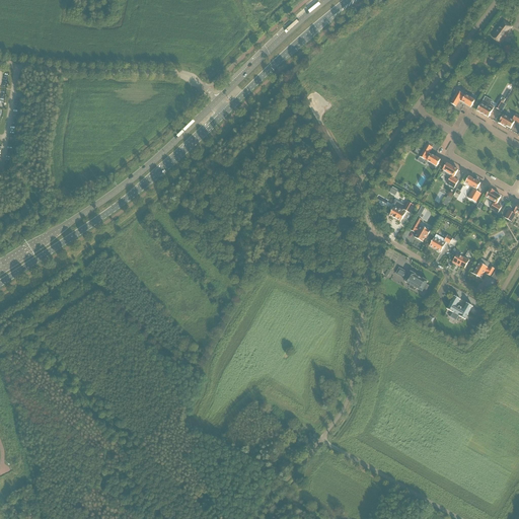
[(492,38),(496,41),(500,43),(504,38),(505,38),(507,33),(507,32),(511,27),(504,21),(492,38)]
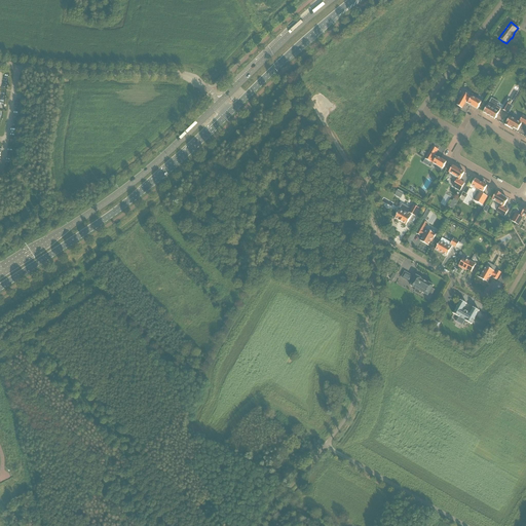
[(520,50),(516,57),(523,60),(525,54),(520,50)]
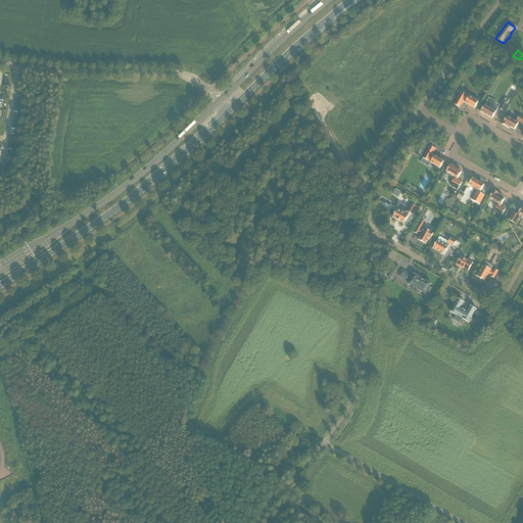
[(509,59),(504,66),(508,69),(513,61),(509,59)]
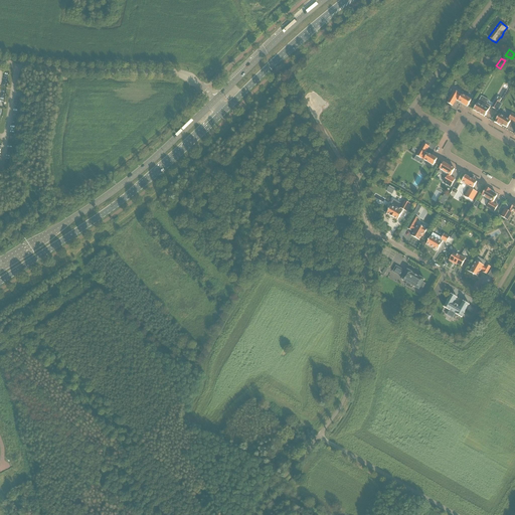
[(468,107),(471,101),(462,95),(462,96),(459,95),(460,94),(455,91),(447,103),(453,106),(457,99),(459,100),(458,102),(468,107)]
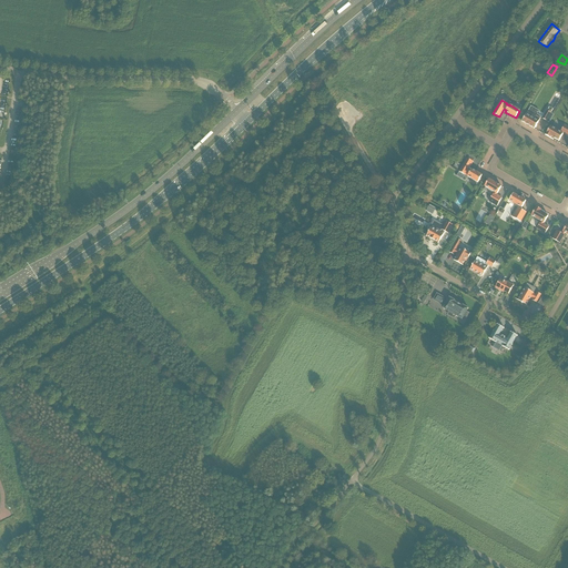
[(526,114),(521,122),(535,129),(540,119),(541,117),(529,110),(526,114)]
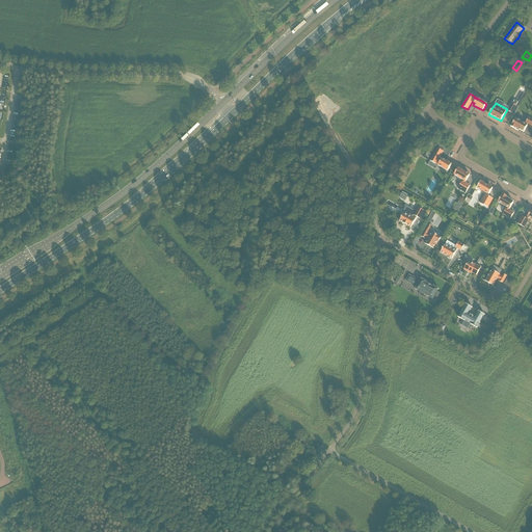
[(511,127),(515,129),(515,128),(524,132),(527,126),(528,125),(531,127),(531,118),(529,117),(525,123),(526,124),(525,125),(515,118),(511,127)]
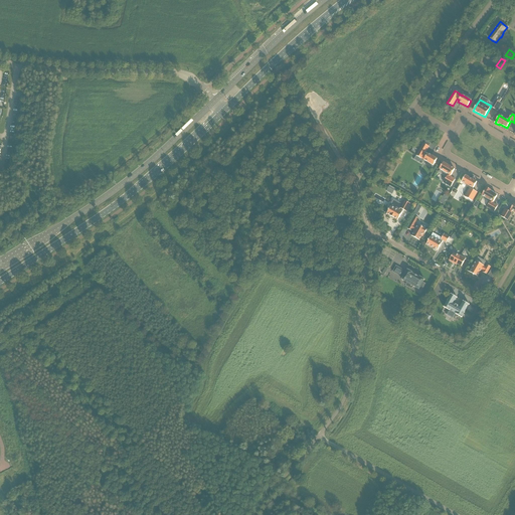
[(434,166),(437,159),(425,152),(428,147),(423,144),(416,156),(421,159),(421,158),(424,160),(423,160),(434,166)]
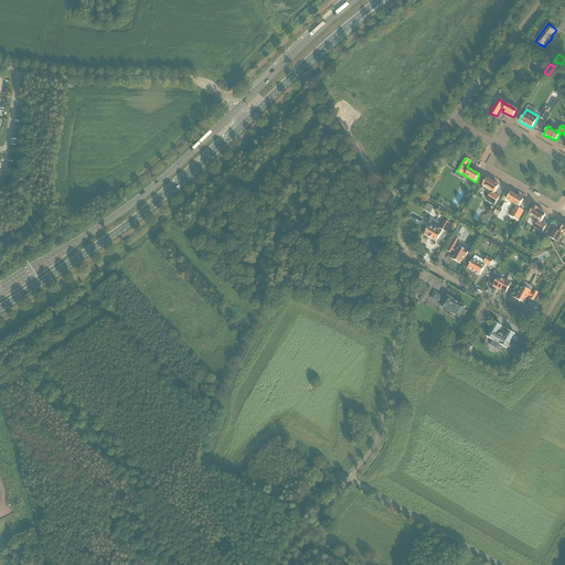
[(494,205),(499,196),(493,193),(494,193),(499,185),(486,179),(482,185),(492,191),(491,192),(487,200),(494,205)]
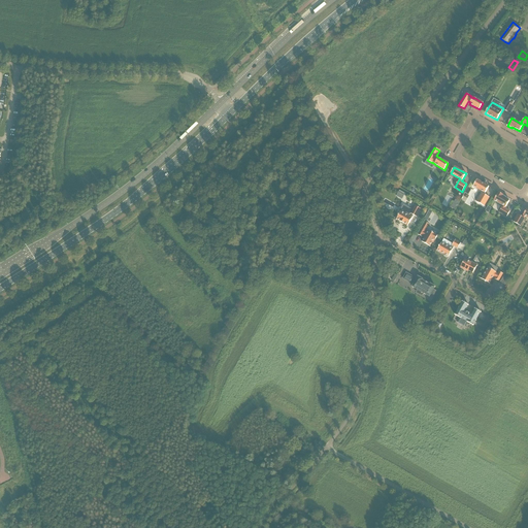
[(489,187),(477,180),(473,187),(483,192),(482,193),(476,202),(484,206),(489,197),(484,194),(485,193),(485,194),(489,187)]
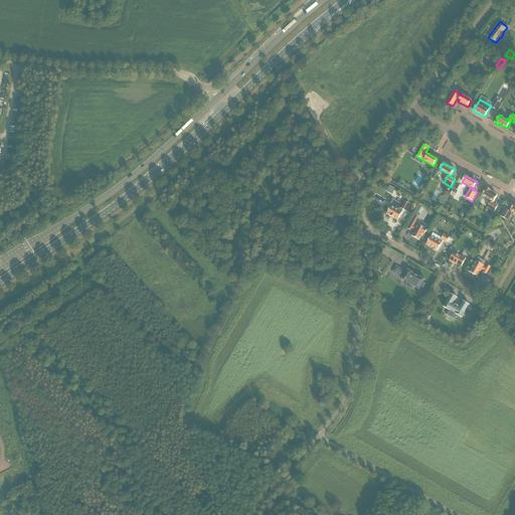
[(494,211),(498,206),(493,203),(493,202),(497,196),(490,191),(491,190),(486,188),(482,195),(491,201),(491,202),(490,201),(487,207),(494,211)]
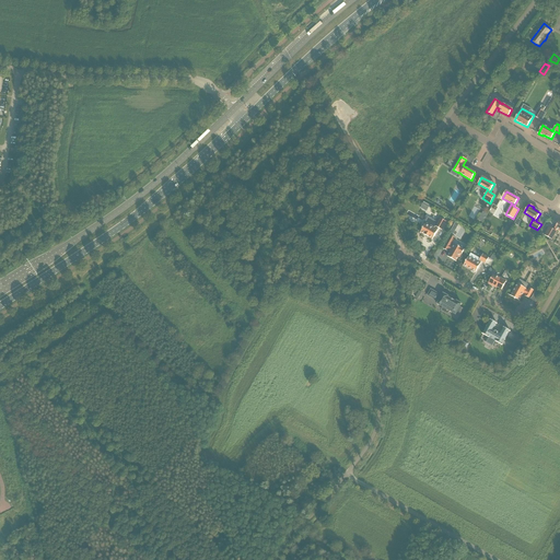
[(420,233),(421,233),(432,240),(439,229),(442,231),(447,222),(440,218),(436,223),(428,218),(424,223),(426,224),(423,228),(422,228),(422,229),(422,230),(420,233)]
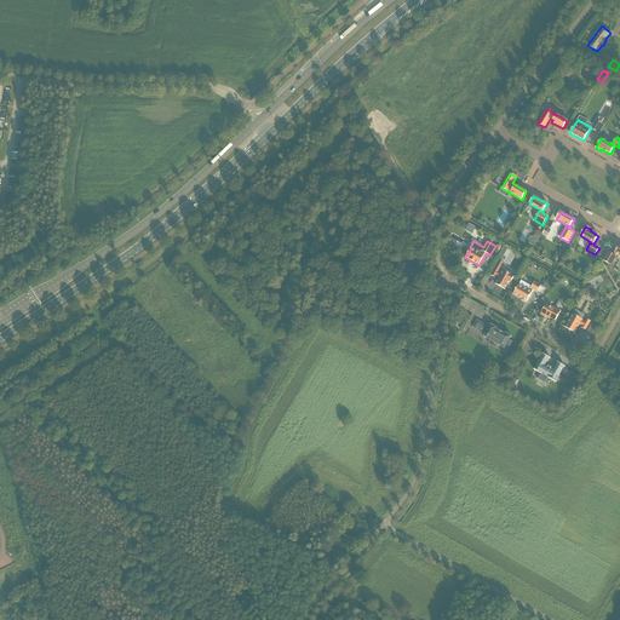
[(619,246),(614,253),(614,256),(608,252),(603,260),(612,265),(616,257),(616,254),(619,256),(619,246)]
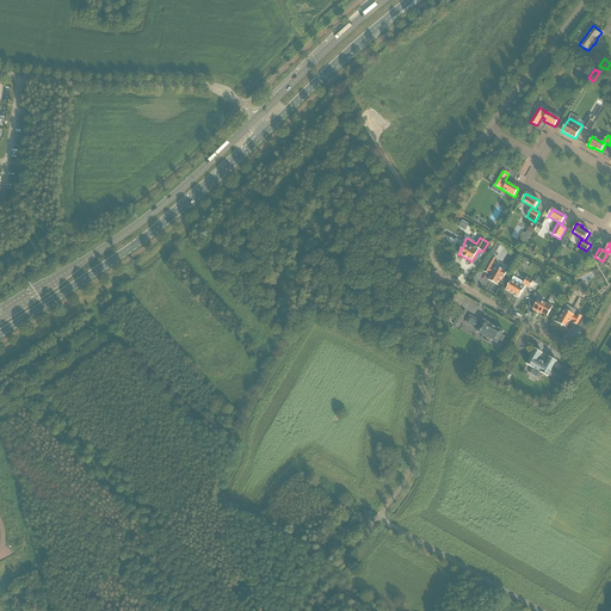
[(500,281),(501,279),(500,279),(501,277),(504,278),(506,273),(501,270),(500,269),(499,269),(495,267),(494,270),(492,269),(497,259),(492,257),(483,272),(488,275),(489,272),(492,275),(488,281),(498,285),(500,281)]
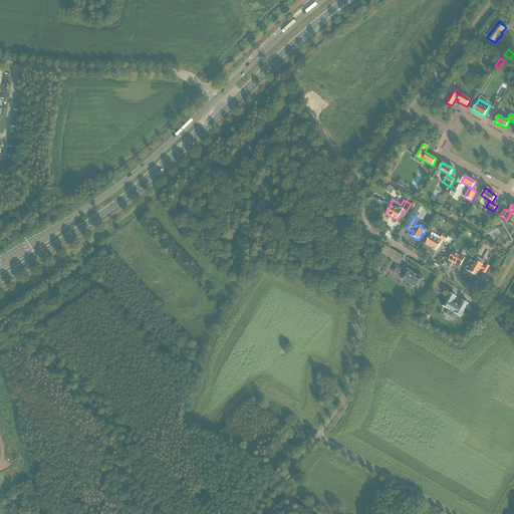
[(437,250),(441,242),(442,240),(446,242),(449,237),(443,234),(440,239),(439,238),(438,240),(430,236),(428,239),(427,241),(426,244),(437,250)]
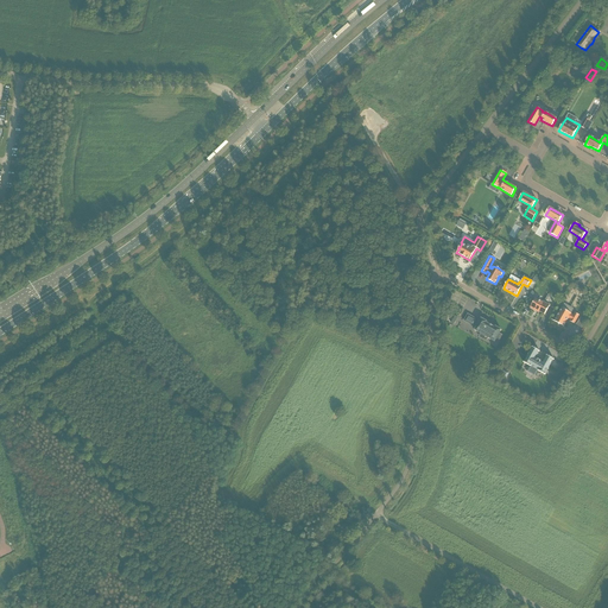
[(544,315),(550,305),(544,302),(543,304),(540,302),(540,301),(539,301),(536,298),(530,308),(534,311),(536,310),(544,315)]
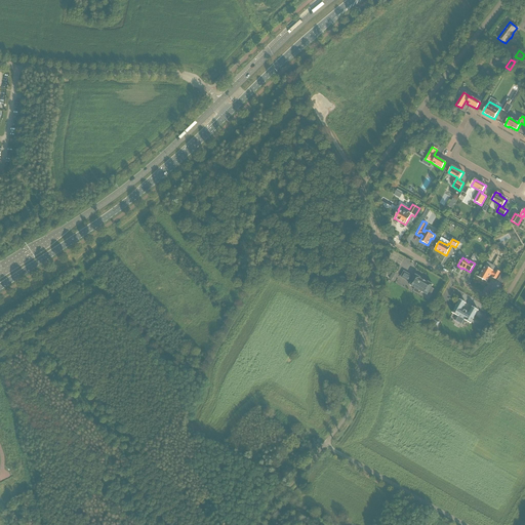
[(484,280),(487,282),(491,275),(493,276),(492,278),(495,280),(500,272),(496,270),(495,273),(492,272),(493,271),(485,266),(479,277),(482,279),(482,280),(483,281),(484,280)]
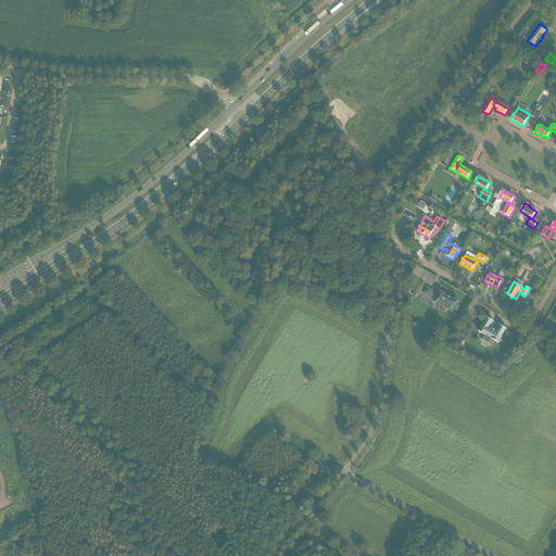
[(428,288),(425,293),(433,299),(433,298),(436,299),(434,302),(452,313),(458,302),(453,299),(453,300),(452,300),(450,299),(451,299),(450,298),(451,298),(447,297),(444,295),(445,294),(440,291),(438,294),(436,293),(437,292),(428,288)]
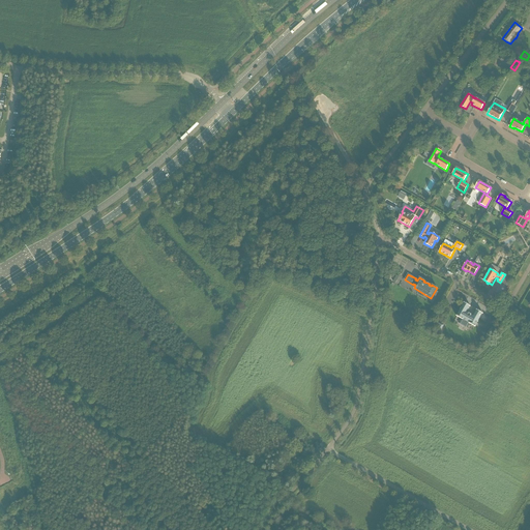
[(502,283),(508,286),(511,280),(506,276),(502,283)]
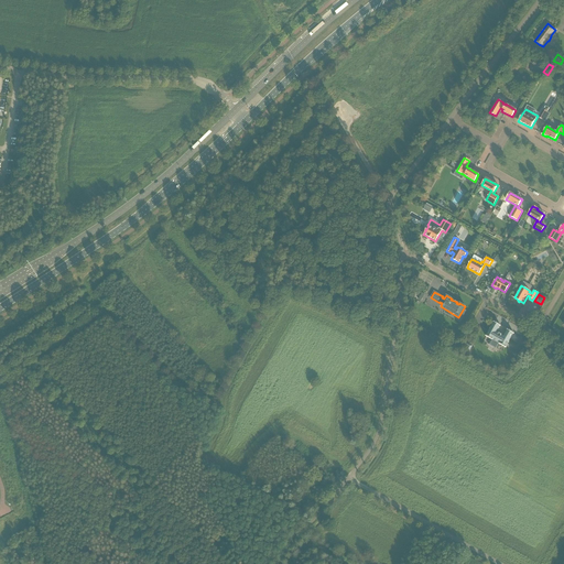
[(490,345),(496,348),(498,344),(506,348),(513,334),(507,329),(507,331),(503,336),(501,335),(499,334),(497,333),(500,326),(494,322),(486,336),(492,340),(490,345)]
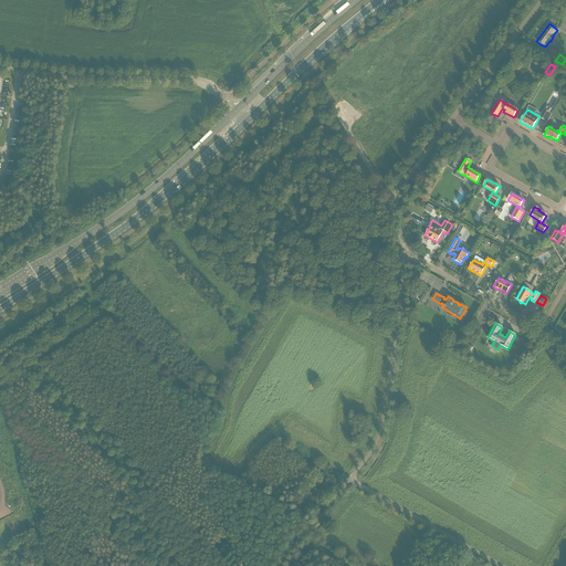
[(470,354),(474,347),(464,343),(461,349),(470,354)]
